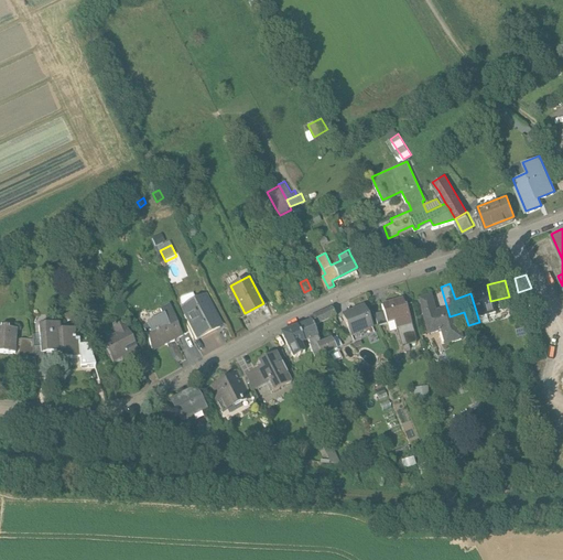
[(409,311),(410,318),(417,316),(421,333),(434,330),(423,290),(404,294),(405,301),(409,311)]
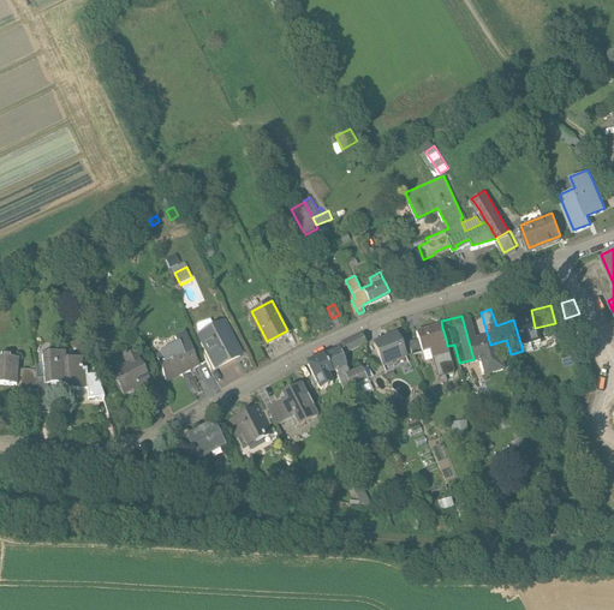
[(225,321),(201,334),(209,350),(216,364),(240,351),(225,321)]
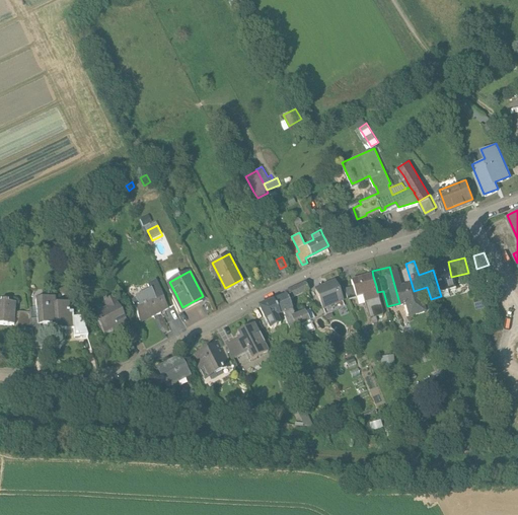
[(353,271),(336,278),(343,293),(360,286),(353,271)]
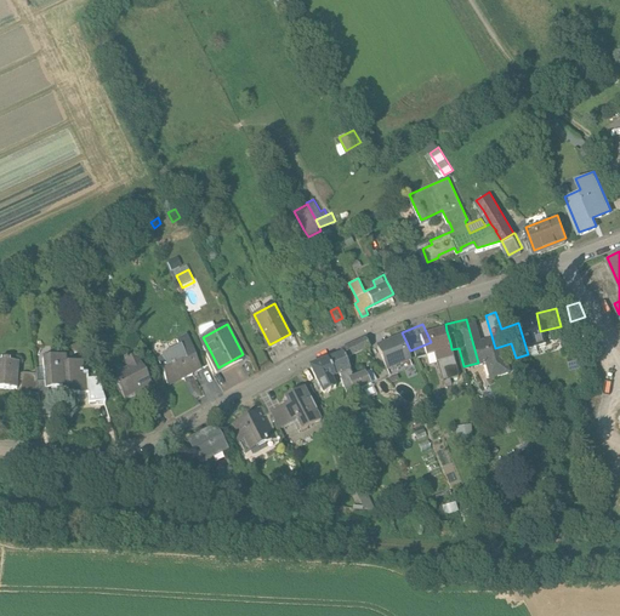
[(365,346),(387,336),(384,328),(362,338),(363,341),(365,346)]
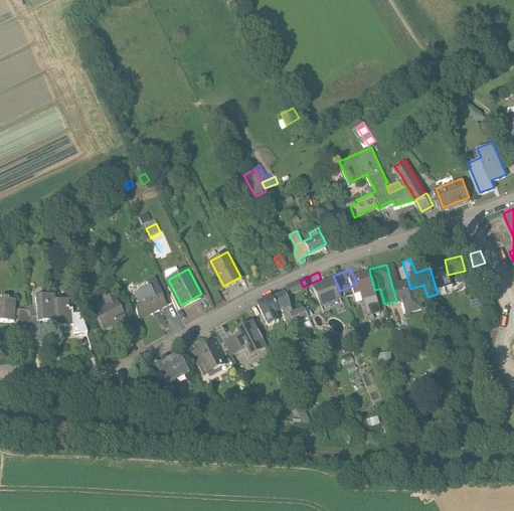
[(373,284),(370,275),(362,277),(365,286),(373,284)]
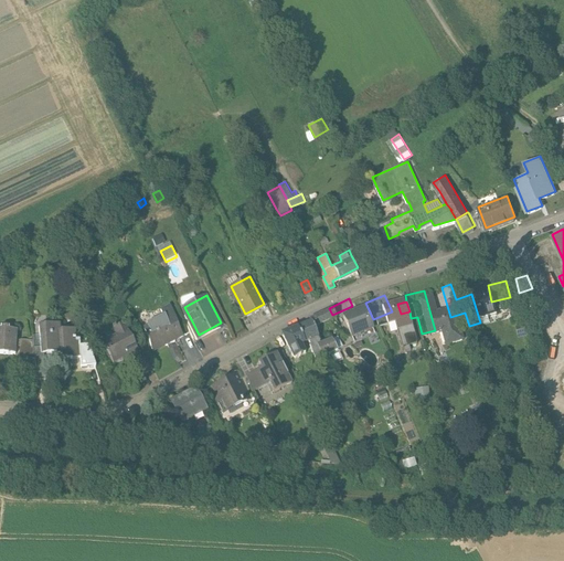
[(182,331),(169,306),(161,310),(165,318),(144,328),(153,347),(166,340),(167,341),(176,337),(174,336),(182,331)]
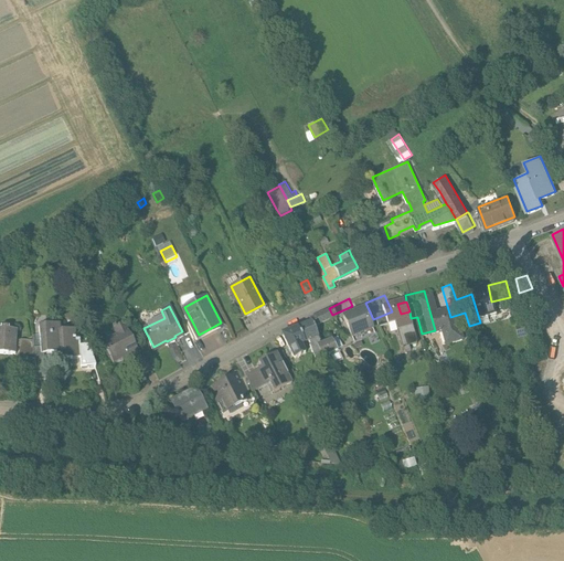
[(317,316),(323,330),(328,328),(336,345),(353,336),(349,326),(339,330),(332,315),(330,310),(317,316)]
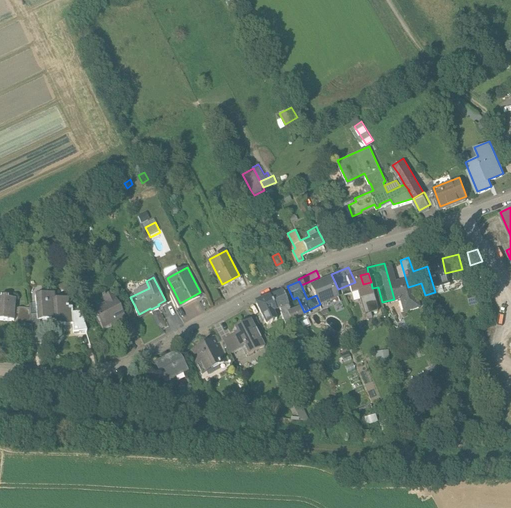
[(287,286),(277,291),(286,310),(294,306),(291,300),(293,299),(287,286)]
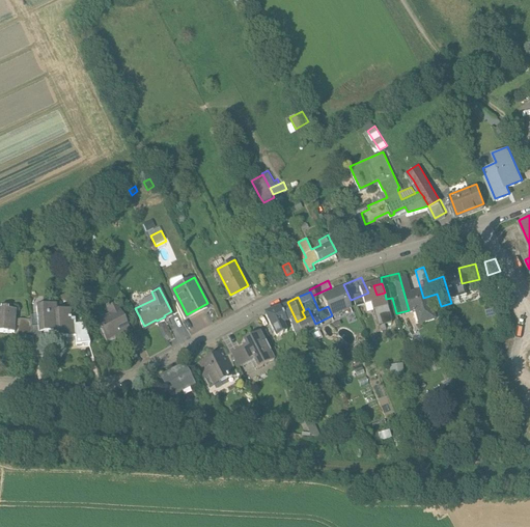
[(104,336),(107,341),(114,337),(115,339),(120,336),(119,335),(130,330),(116,304),(108,308),(108,307),(106,308),(107,309),(109,314),(96,322),(105,336),(104,336)]
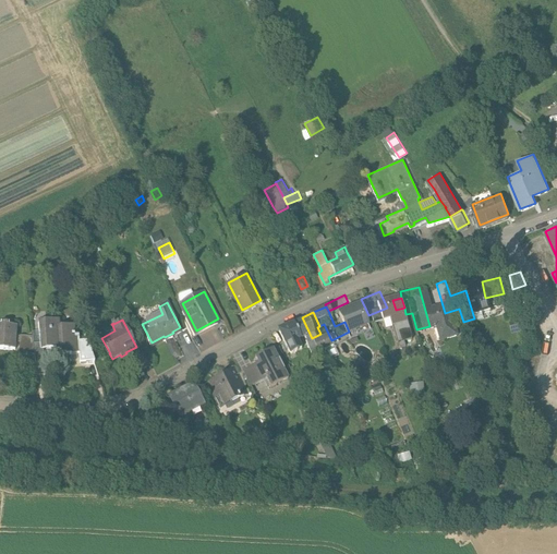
[(59,322),(38,324),(40,350),(49,350),(50,351),(53,350),(53,349),(55,349),(61,349),(59,329),(59,322)]
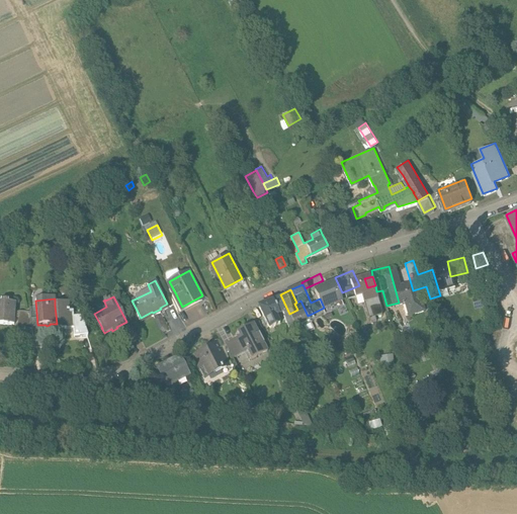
[(0,325),(14,326),(15,304),(8,304),(8,302),(0,301),(0,325)]
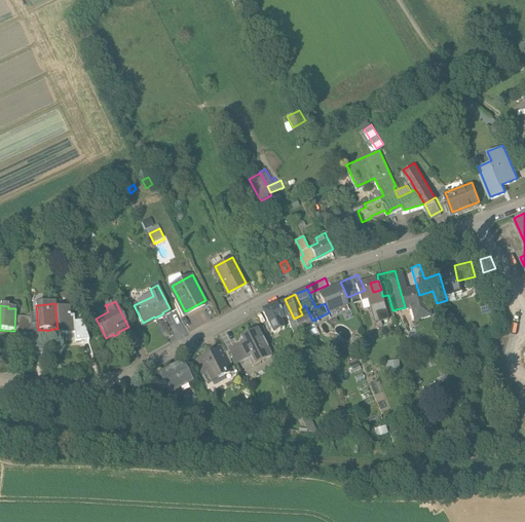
[(62,309),(55,310),(58,329),(51,329),(52,336),(74,334),(75,343),(88,342),(82,324),(74,324),(74,317),(70,317),(70,308),(62,308),(62,309)]
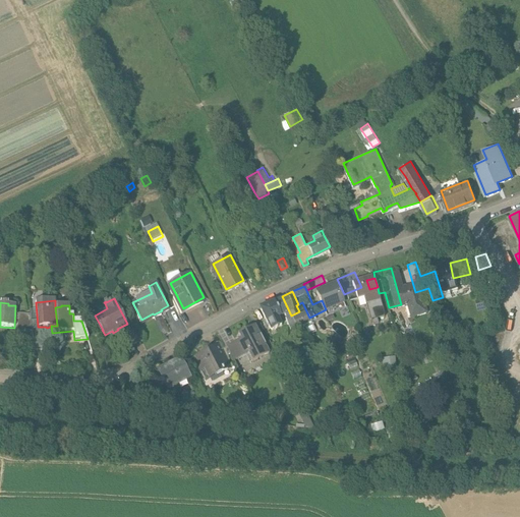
[(275,313),(260,321),(263,326),(269,338),(273,346),(287,338),(275,313)]
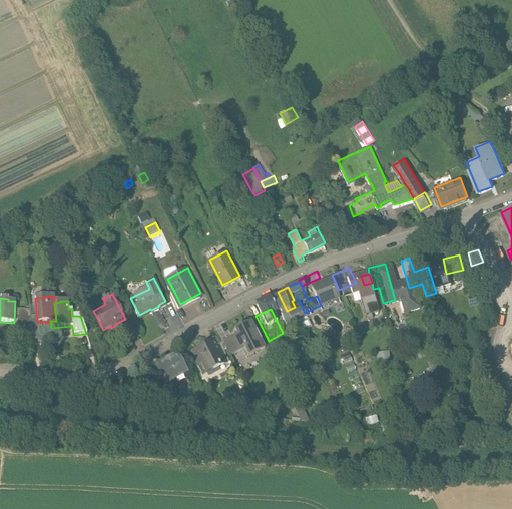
[(134,321),(122,327),(128,339),(141,333),(134,321)]
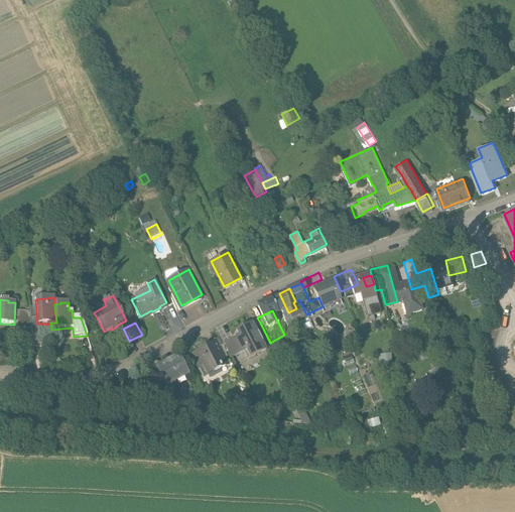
[(260,323),(248,329),(254,341),(266,335),(260,323)]
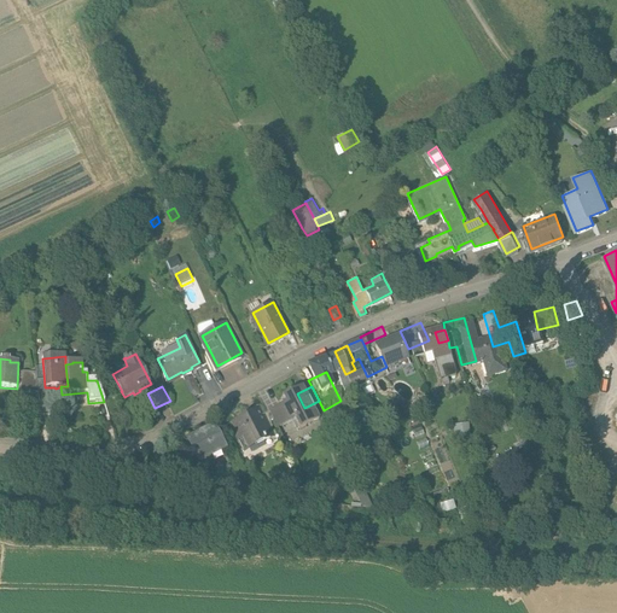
[(260,403),(231,419),(239,436),(243,433),(249,445),(275,432),(260,403)]
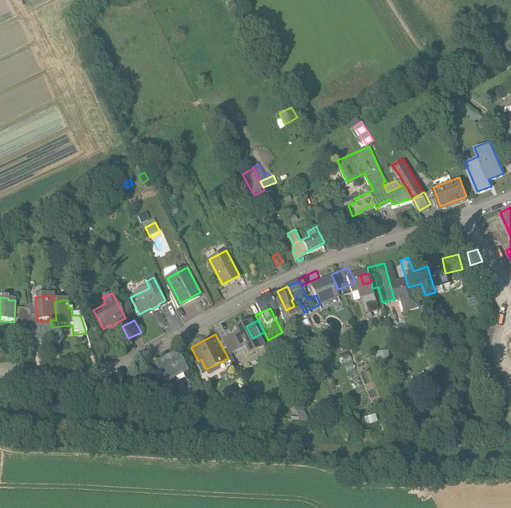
[(308,339),(301,343),(304,350),(311,346),(308,339)]
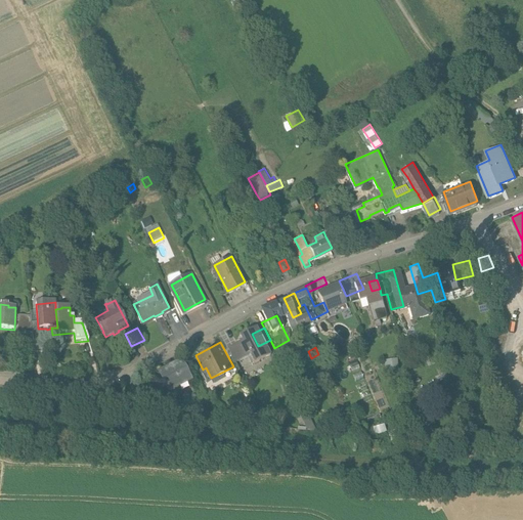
[(390,366),(401,365),(399,354),(388,356),(390,366)]
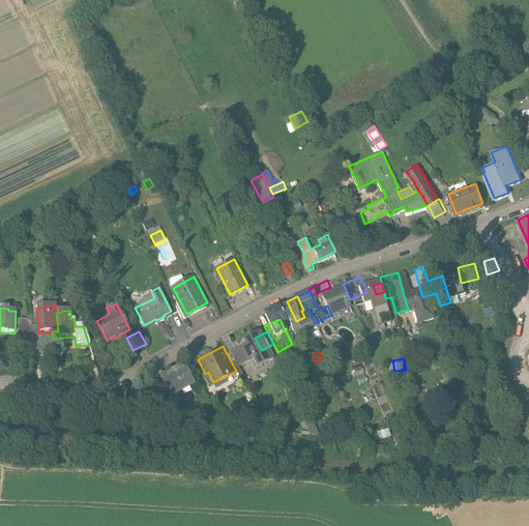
[(183,360),(158,374),(170,396),(195,382),(183,360)]
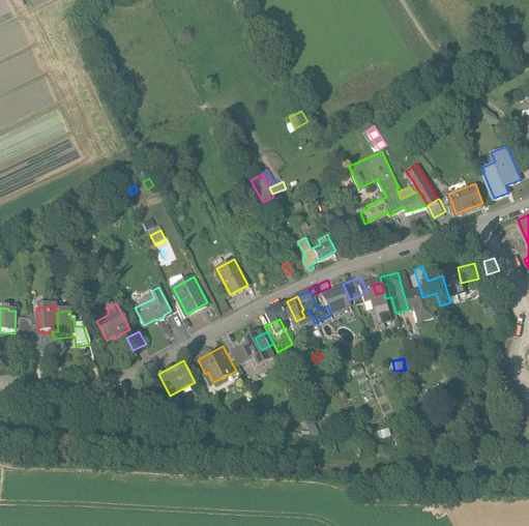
[(379,428),(382,435),(393,432),(390,425),(379,428)]
